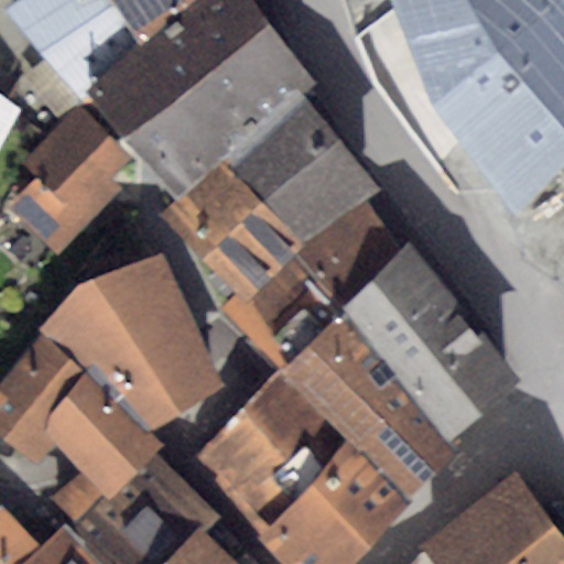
[(26,0),(7,14),(77,97),(187,0),(26,0)]
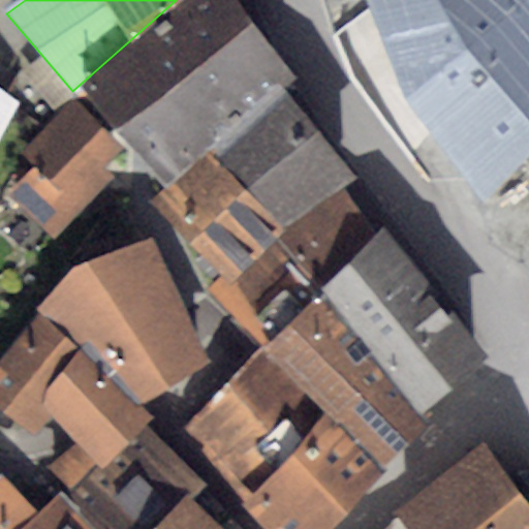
[(119,128),(251,20),(237,0),(176,0),(72,91),(68,95),(71,97),(111,135),(119,128)]
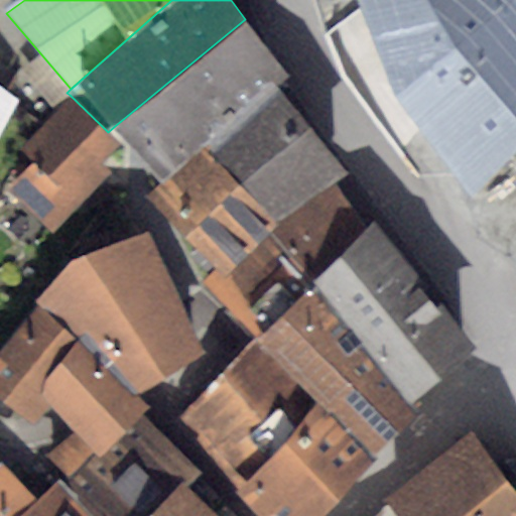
[(515,0),(357,0),(397,99),(474,199),(515,151),(515,0)]
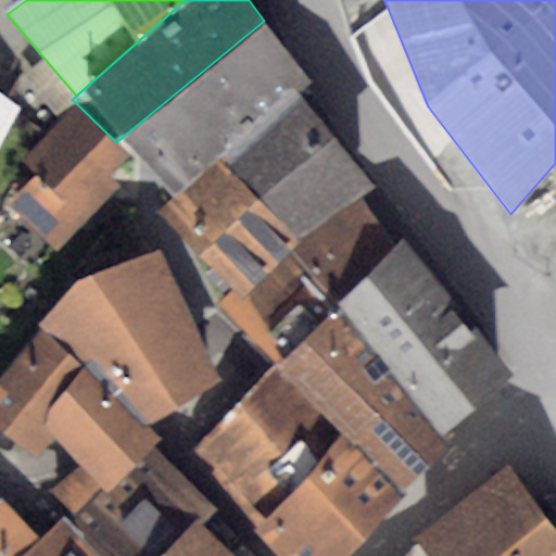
[(264,21),(125,135),(174,193),(298,95),(314,84),(264,21)]
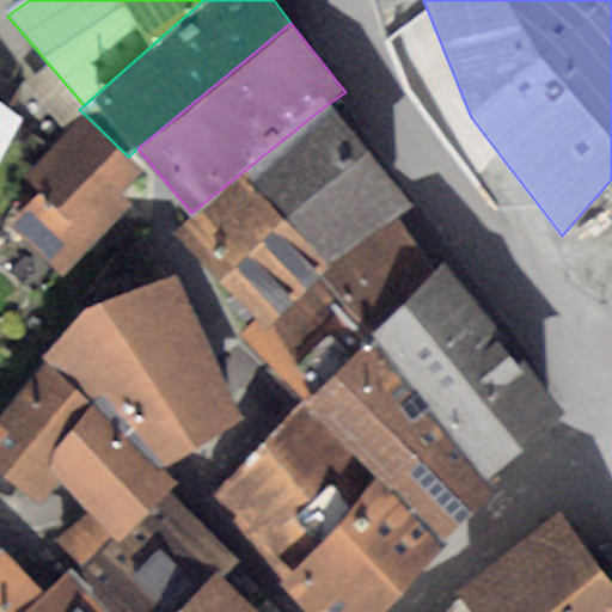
[(0,157),(22,118),(0,102),(0,157)]
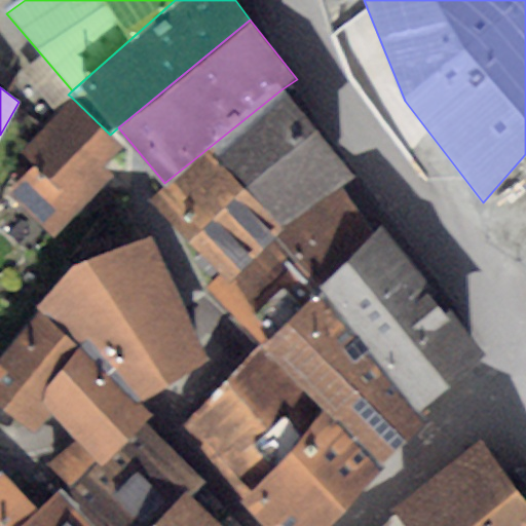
[(351,176),(282,89),(164,183),(149,197),(218,277),(273,236),(341,186),(351,176)]
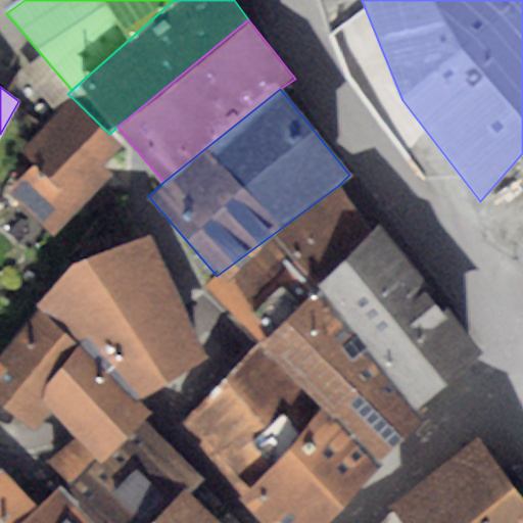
[(109,134),(70,96),(20,150),(33,163),(6,191),(52,236),(110,175),(100,164),(121,144),(109,134)]
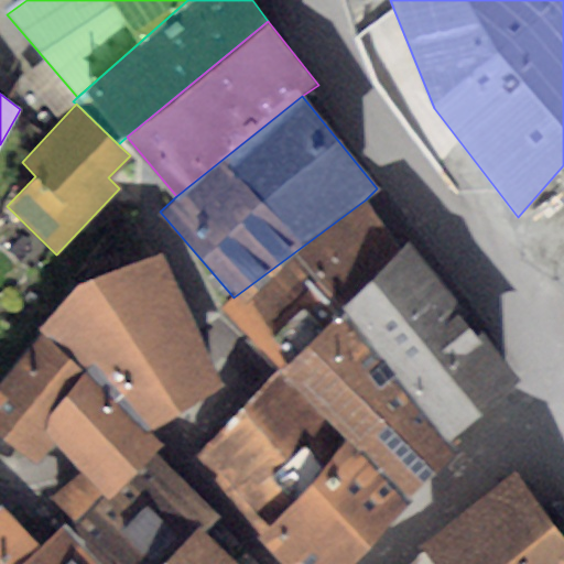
[(520,379),(408,241),(402,248),(366,199),(293,253),(449,441),(520,379)]
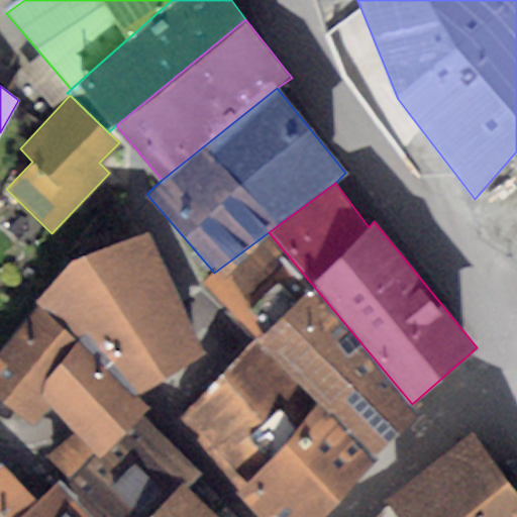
[(73,260),(37,304),(82,338),(138,395),(209,351),(149,231),(73,260)]
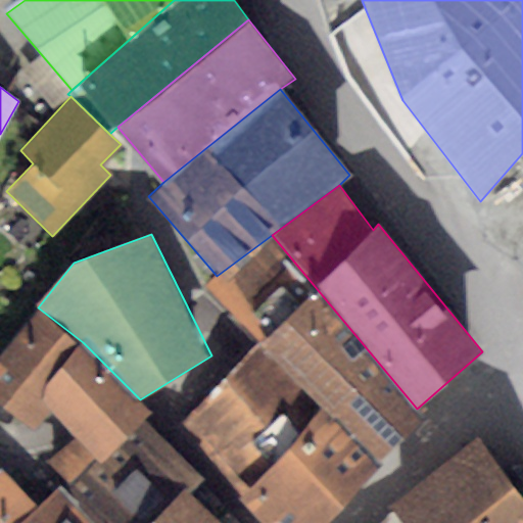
[(417,409),(272,235),(217,276),(206,284),(258,342),(379,465),(424,417),(417,409)]
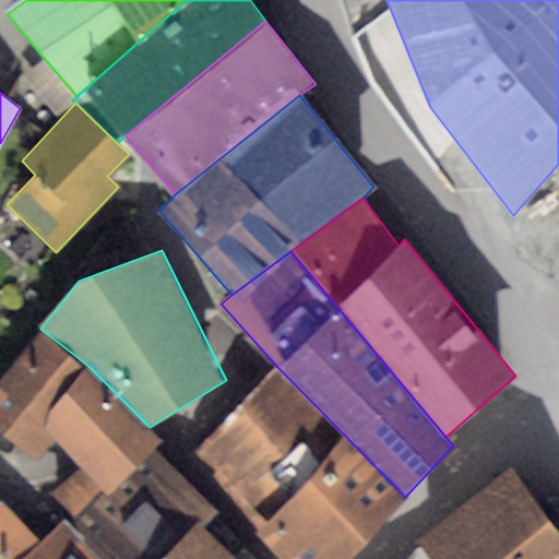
[(88,366),(40,329),(0,379),(0,429),(23,448),(43,423),(88,366)]
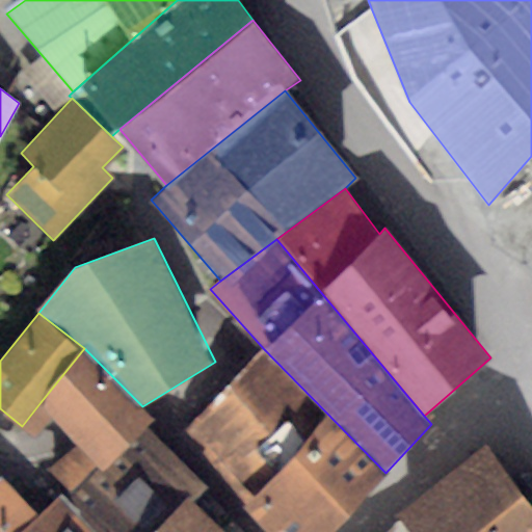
[(84,348),(41,402),(71,437),(76,444),(46,471),(69,493),(148,426),(157,419),(149,413),(142,406),(84,348)]
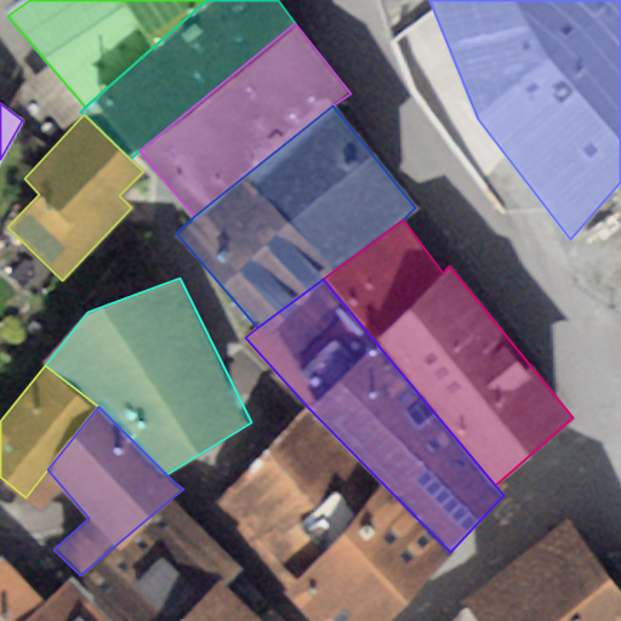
[(307,406),(215,507),(319,620),(387,620),(450,552),(307,406)]
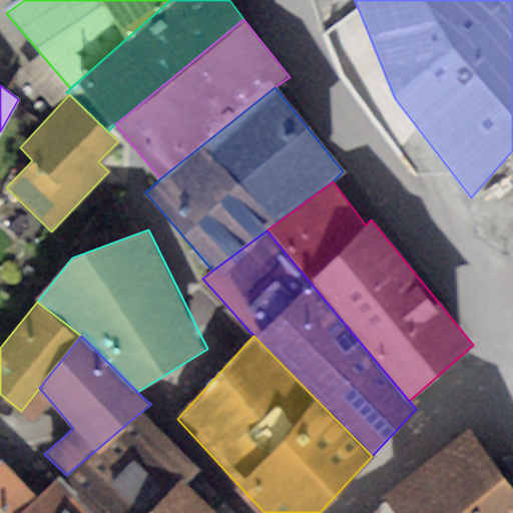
[(216,512),(185,482),(198,467),(142,411),(66,475),(57,483),(88,512),(216,512)]
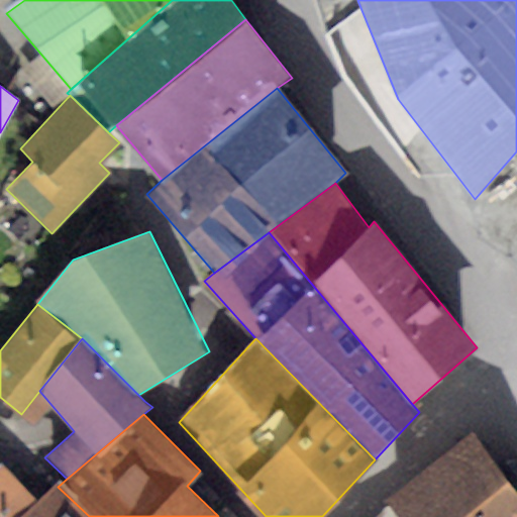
[(516,516),(516,491),(472,432),(387,501),(390,505),(399,516),(516,516)]
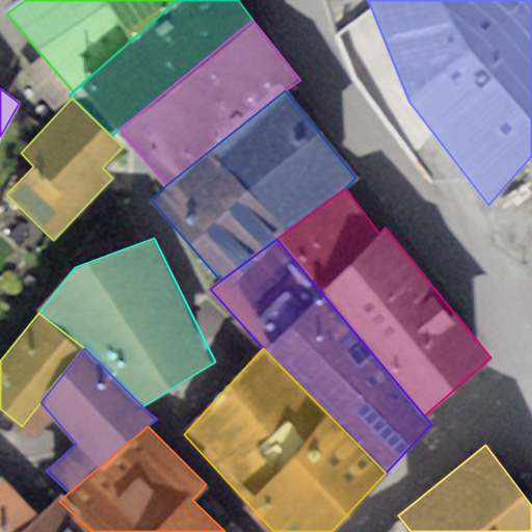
[(0,531),(14,531),(36,512),(2,475),(0,477),(0,531)]
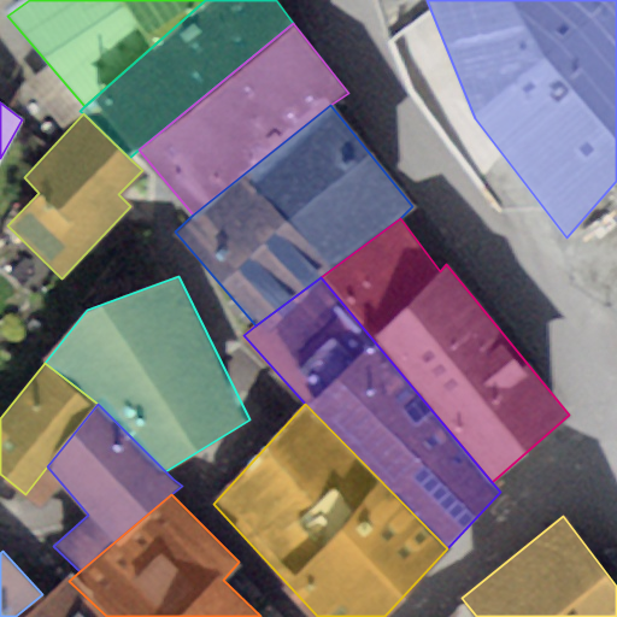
[(106,616),(69,581),(30,616),(106,616)]
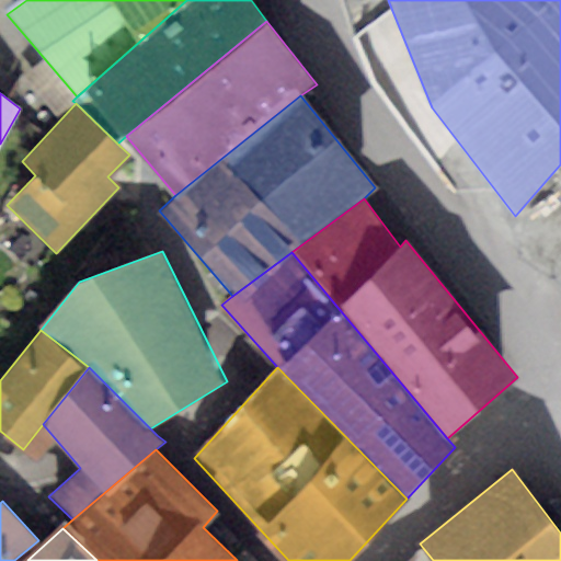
[(433,560),(423,548),(409,560),(433,560)]
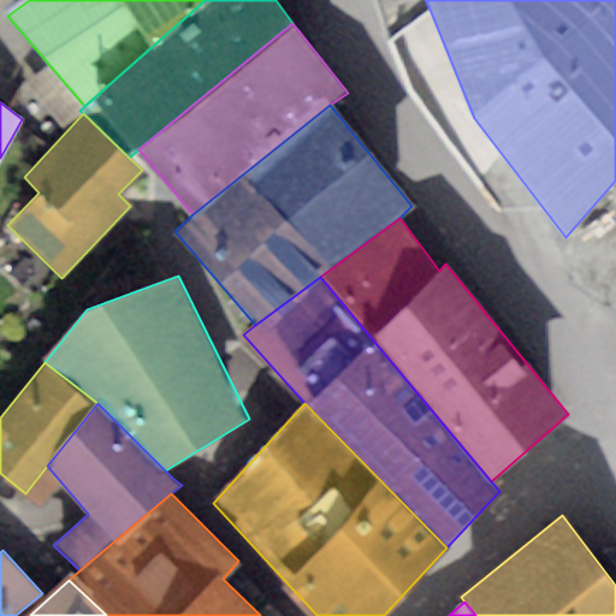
All buildings are outlined.
